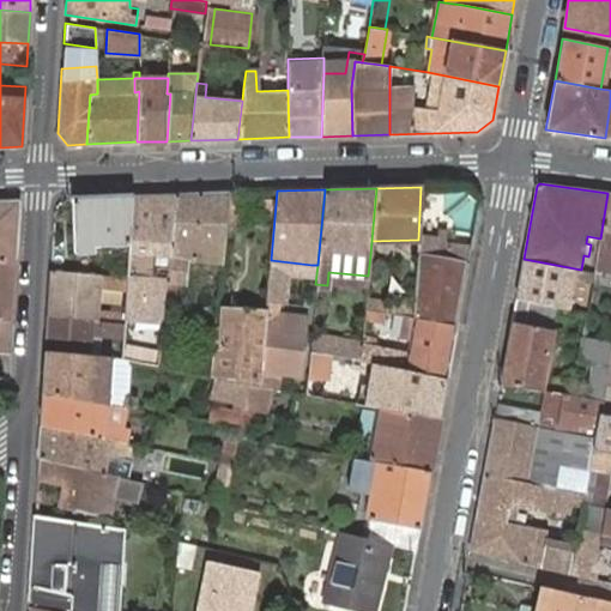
[(229,192),(175,193),(169,255),(167,277),(167,282),(175,282),(182,283),(186,258),(222,262),(229,192)]
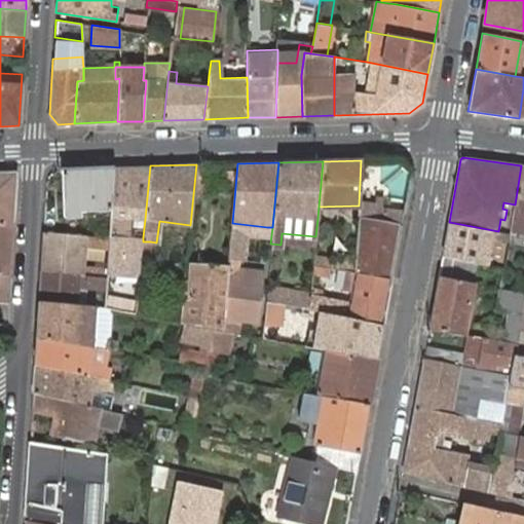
[(209,164),(196,164),(194,188),(207,190),(209,164)]
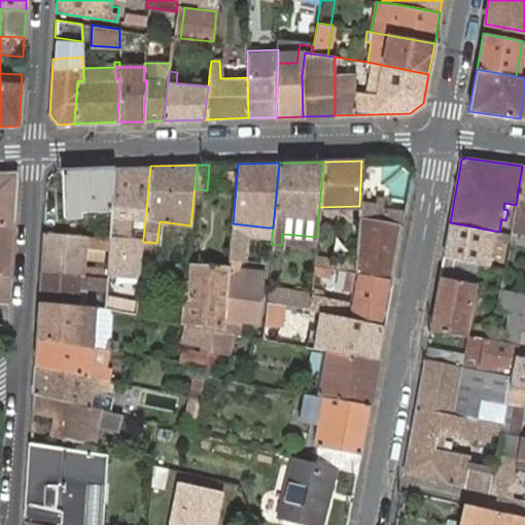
[(111,208),(108,238),(107,248),(105,270),(104,278),(127,281),(127,275),(139,276),(142,252),(143,242),(143,238),(131,237),(133,217),(145,219),(150,166),(114,168),(111,208)]
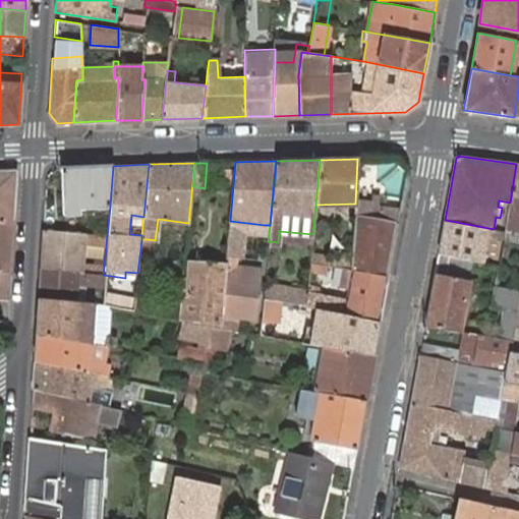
[(508,215),(505,230),(514,232),(517,224),(518,224),(518,164),(516,164),(510,203),(508,215)]
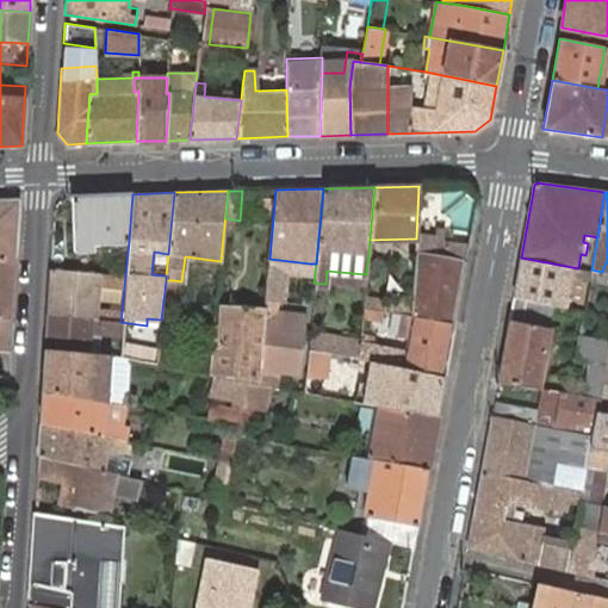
[(106,242),(129,241),(132,194),(70,197),(73,250),(94,250),(93,242),(106,242)]
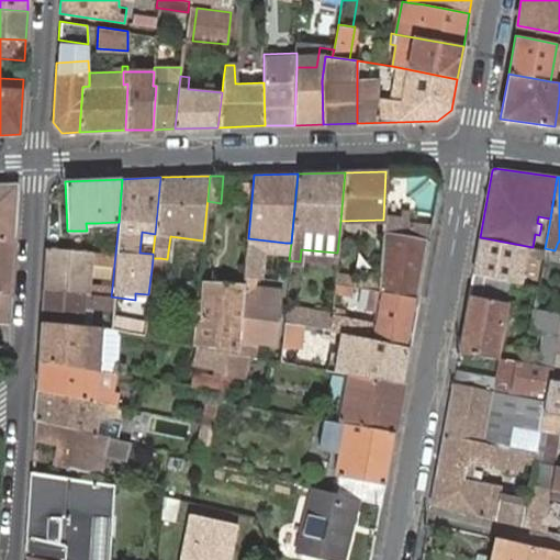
[(0,237),(13,236),(17,185),(15,183),(0,183),(0,237)]
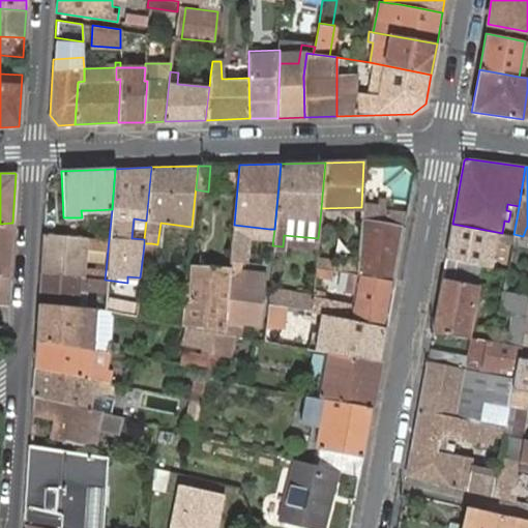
[(362,201),(361,209),(361,220),(359,262),(317,253),(315,267),(332,270),(346,272),(353,273),(358,274),(390,280),(393,281),(403,227),(406,214),(407,210),(384,207),(385,197),(376,196),(376,202),(362,201)]
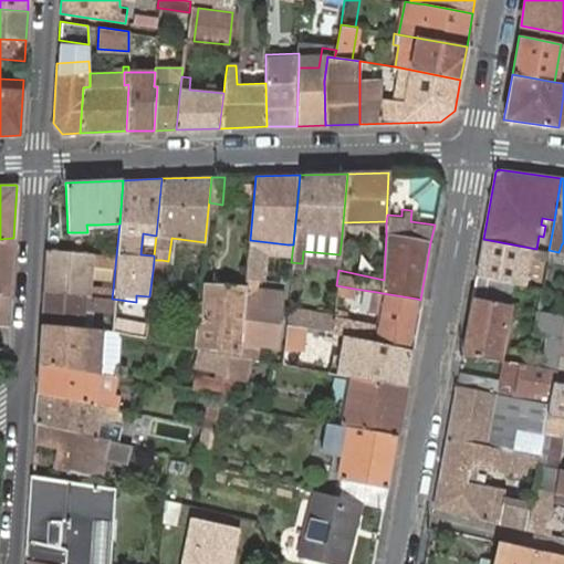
[(0,294),(10,294),(13,238),(0,239),(0,294)]
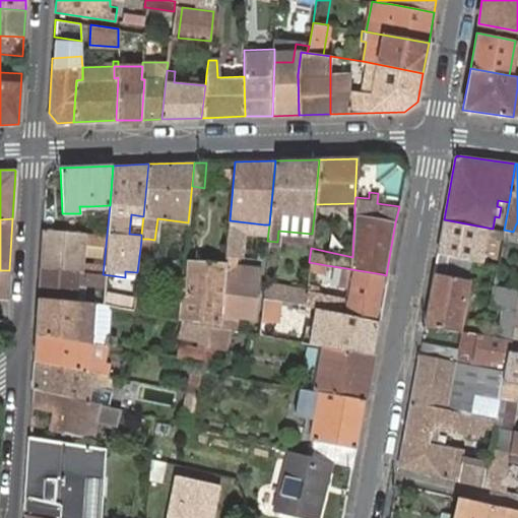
[(490,263),(497,230),(493,229),(444,219),(438,252),(461,257),(469,259),(490,263)]
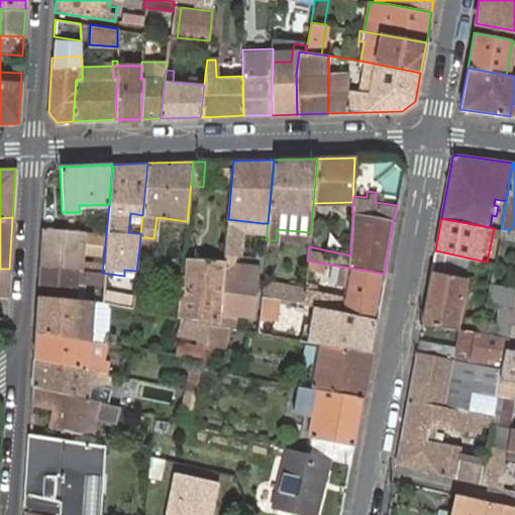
[(233,224),(227,223),(227,228),(225,247),(238,248),(240,229),(232,229),(233,224)]
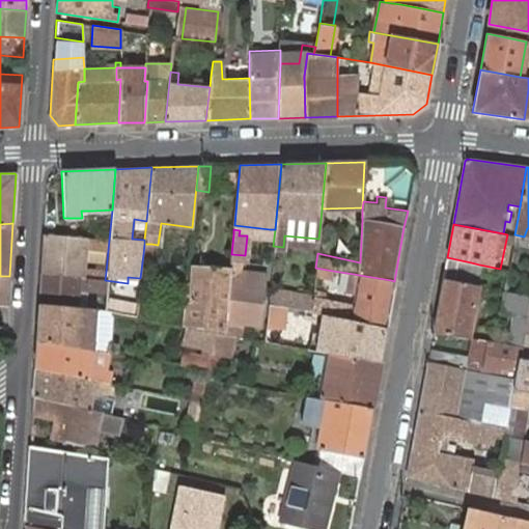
[(98,249),(100,239),(43,233),(40,273),(105,280),(106,272),(82,270),(84,249),(98,249)]
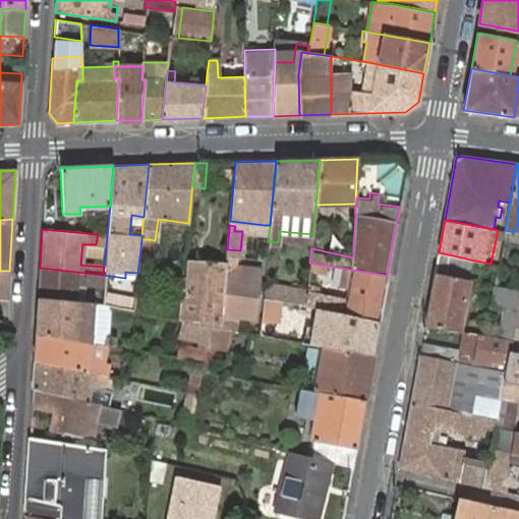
[(106,245),(107,235),(98,234),(96,244),(106,245)]
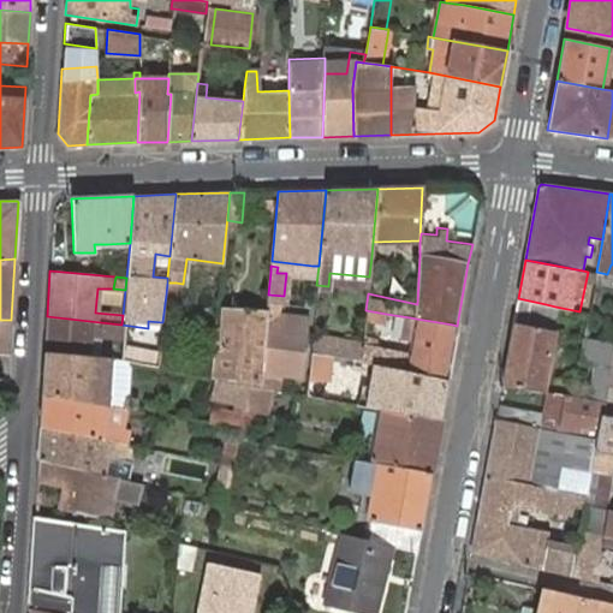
[(176,283),(167,283),(166,295),(172,295),(174,291),(176,283)]
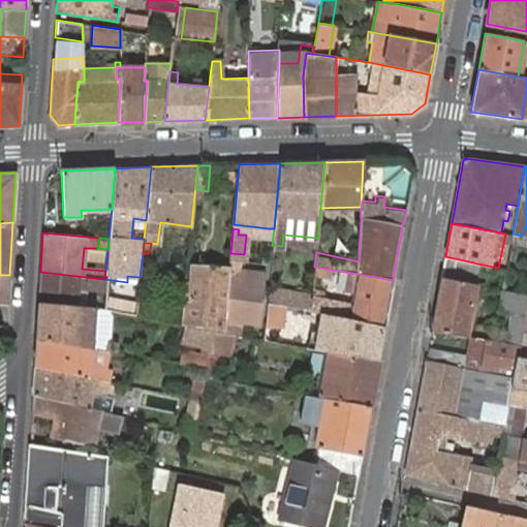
[(244,254),(230,253),(229,259),(240,260),(243,261),(244,254)]
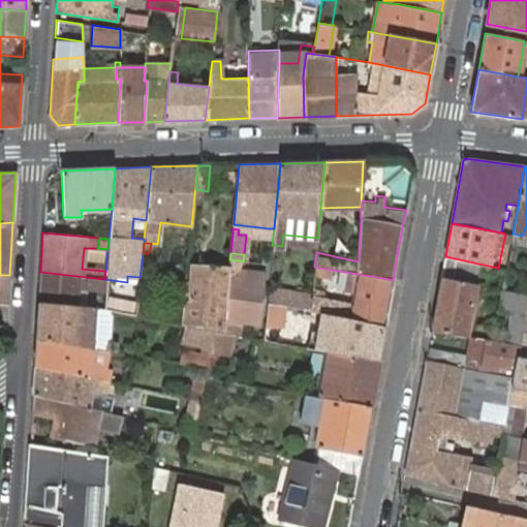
[(469,261),(445,256),(441,277),(474,284),(477,264),(469,261)]
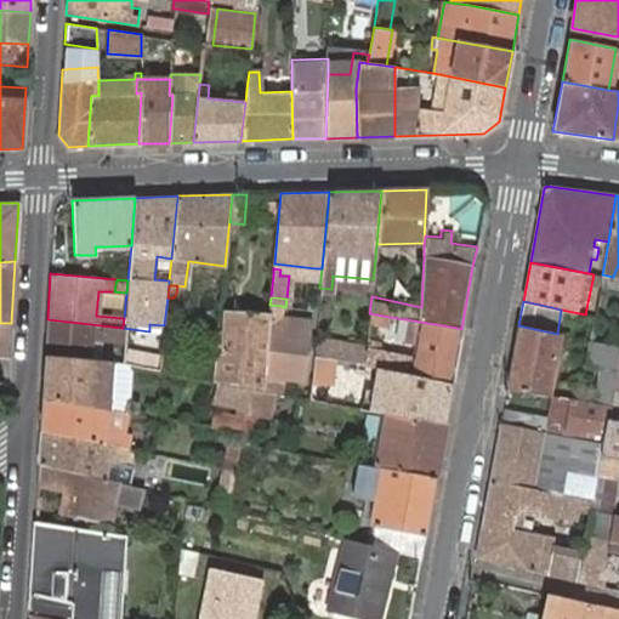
[(268,317),(262,390),(274,391),(274,378),(305,381),(313,321),(305,321),(304,329),(279,327),(280,318),(282,306),(270,305),(268,317)]
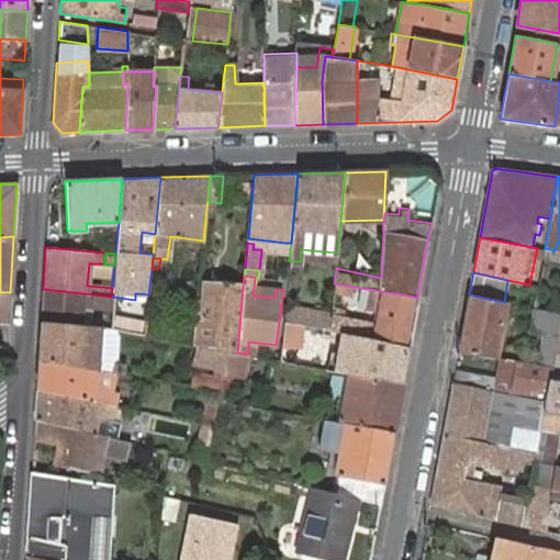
[(202,300),(200,327),(199,345),(226,350),(237,353),(243,287),(211,283),(210,301),(202,300)]
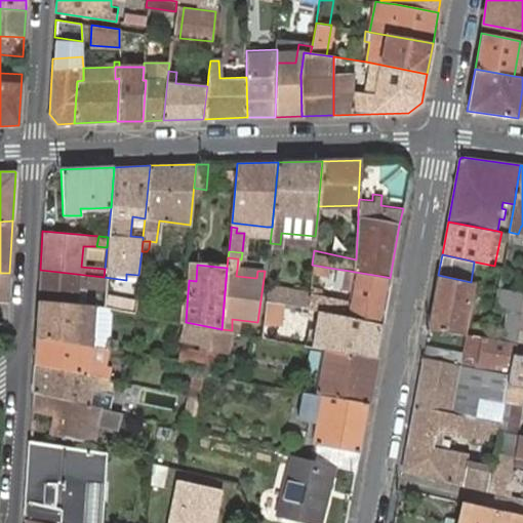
[(329,268),(312,265),(311,273),(327,275),(329,268)]
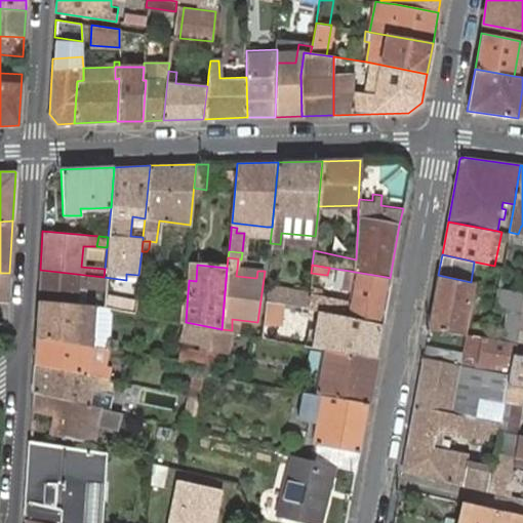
[(513,269),(503,267),(497,289),(509,291),(513,269)]
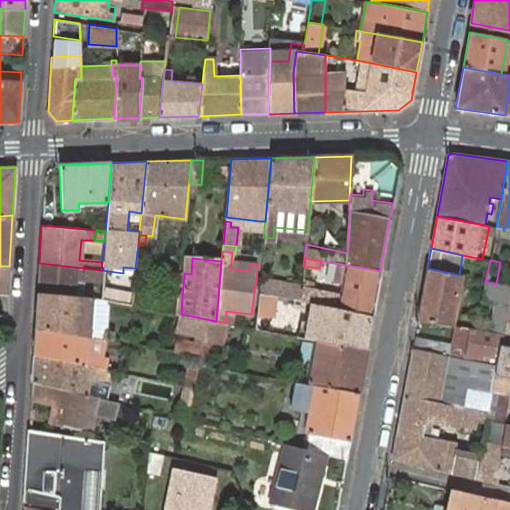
[(250,271),(251,264),(231,262),(230,269),(250,271)]
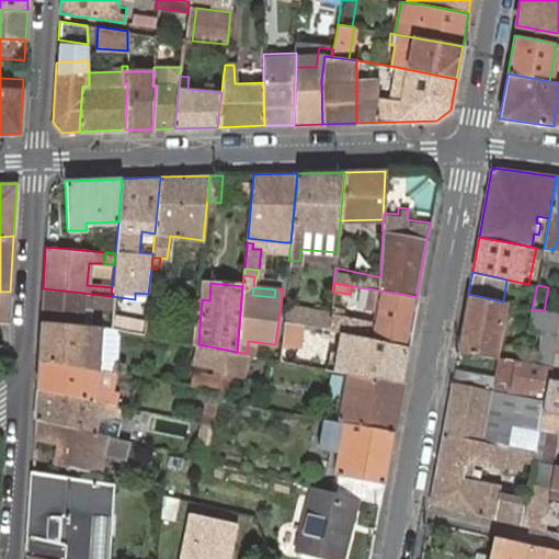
[(111,296),(43,288),(41,321),(80,326),(82,305),(110,308),(111,296)]
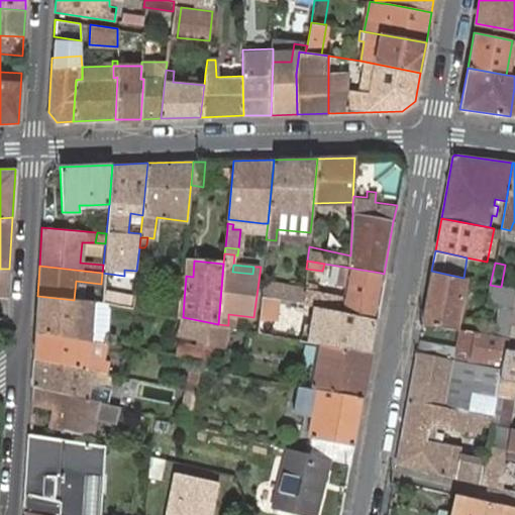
[(337,266),(334,284),(344,286),(342,295),(314,289),(316,282),(305,281),(305,287),(305,290),(304,293),(303,304),(374,317),(381,273),(349,268),(344,267),(337,266)]
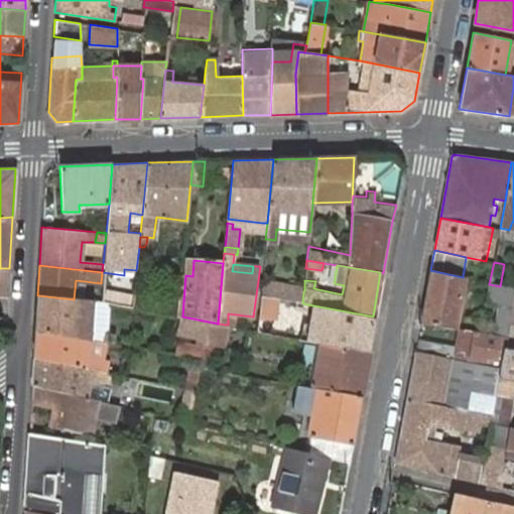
[(0,295),(7,297),(7,291),(9,268),(0,268),(0,295)]
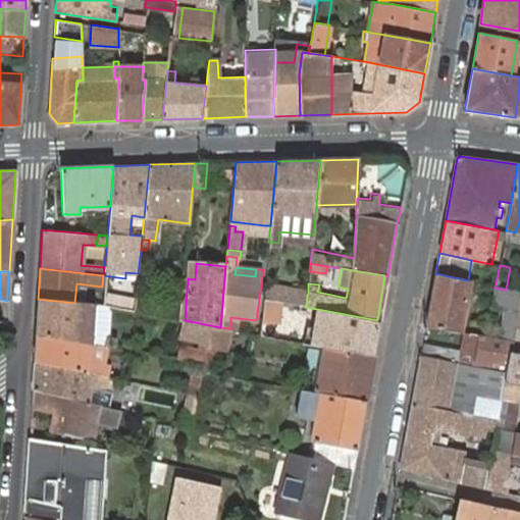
[(435,273),(426,325),(459,331),(468,280),(435,273)]
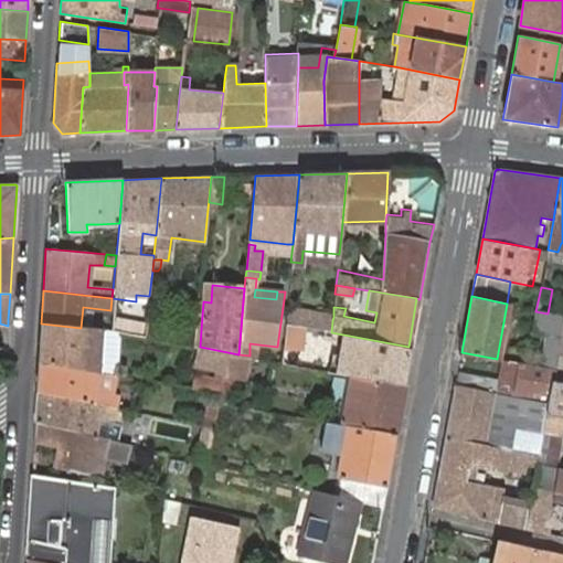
[(287,307),(285,322),(300,327),(322,330),(331,332),(332,320),(306,315),(307,309),(287,307)]
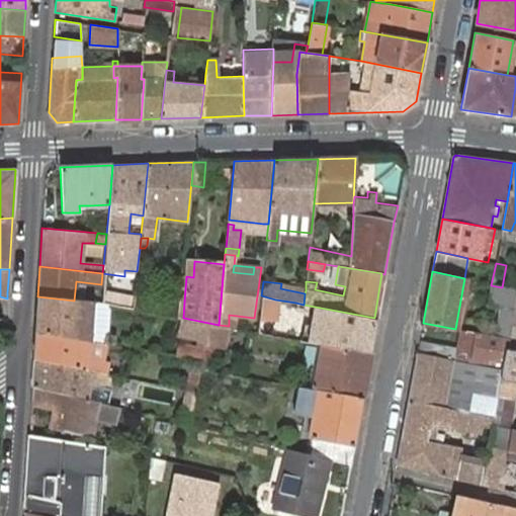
[(498,306),(512,309),(515,294),(515,289),(515,288),(502,287),(491,285),(486,305),(498,306)]
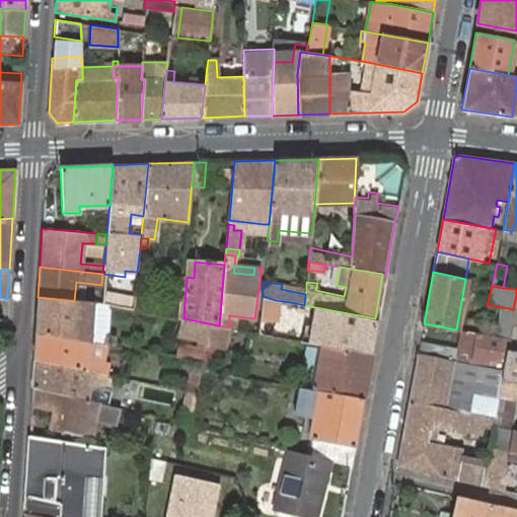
[(178,301),(135,295),(134,308),(177,312),(178,301)]
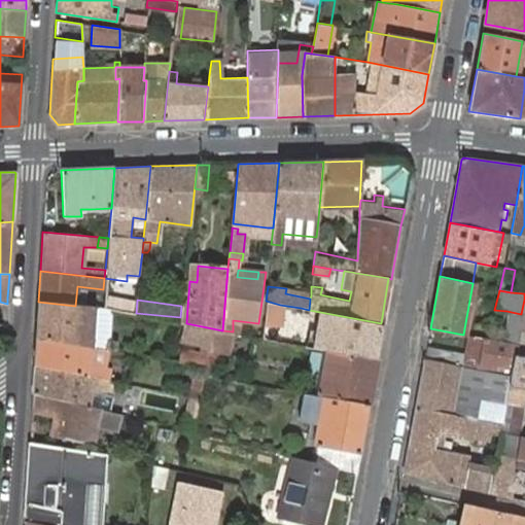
[(266,301),(263,338),(278,341),(280,305),(266,301)]
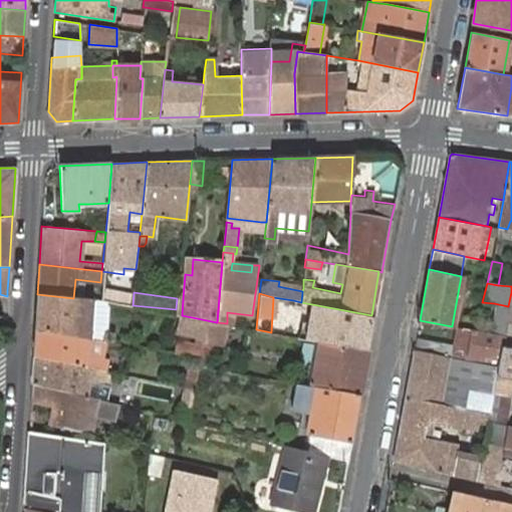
[(85,338),(93,300),(73,298),(37,294),(35,329),(85,338)]
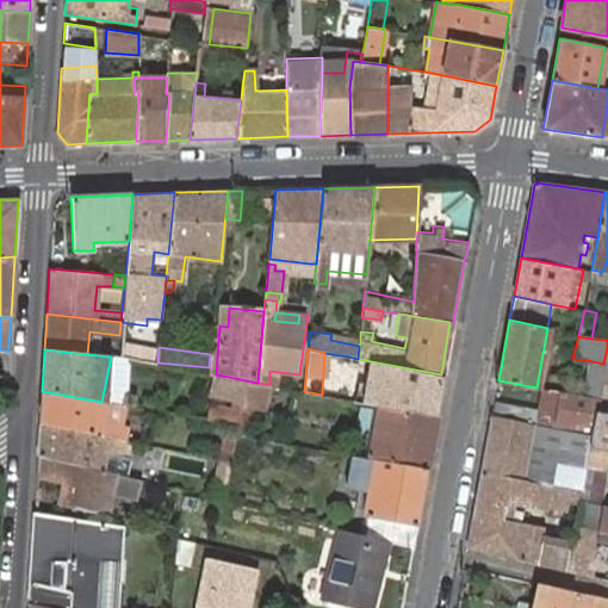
[(110,397),(126,398),(128,359),(117,358),(111,357),(101,402),(110,403),(110,397)]
